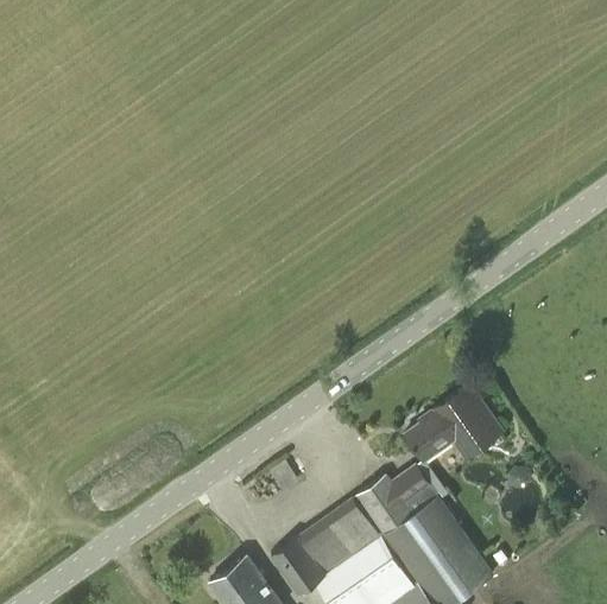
[(467,455),(500,432),(470,387),(421,421),(423,424),(408,433),(427,461),(456,439),(467,455)]
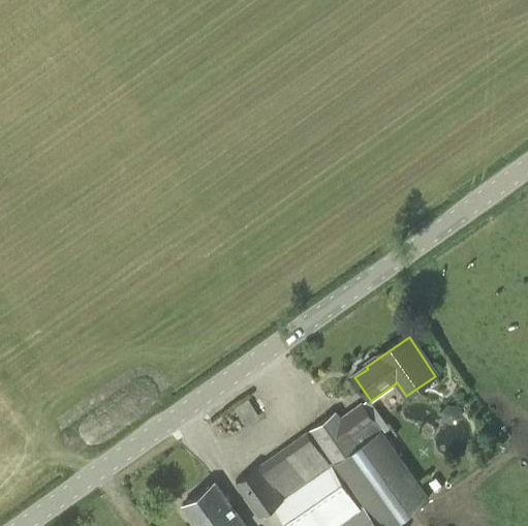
[(336,412),(310,431),(338,471),(378,525),(394,525),(431,500),(384,434),(364,405),(363,403),(341,419),(336,412)]
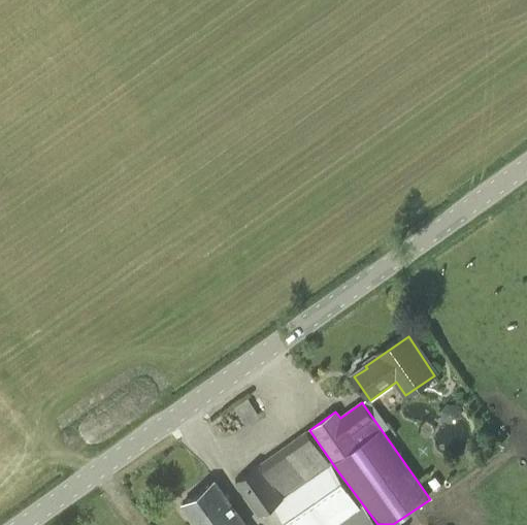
[(238,490),(257,515),(278,499),(292,519),(340,483),(309,439),(238,490)]
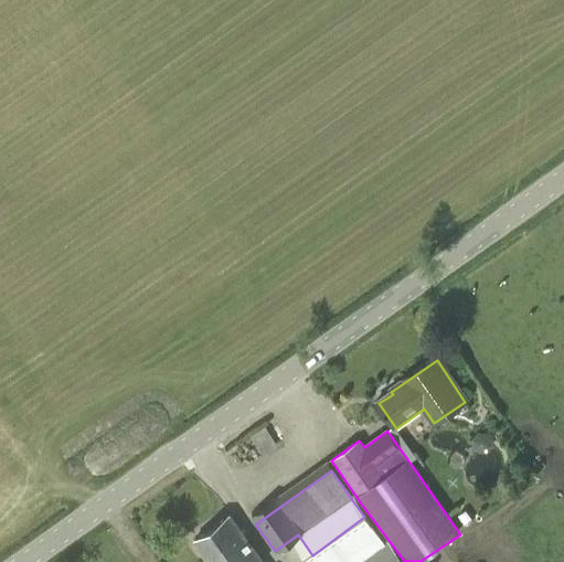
[(261,561),(231,518),(197,541),(211,561),(261,561)]
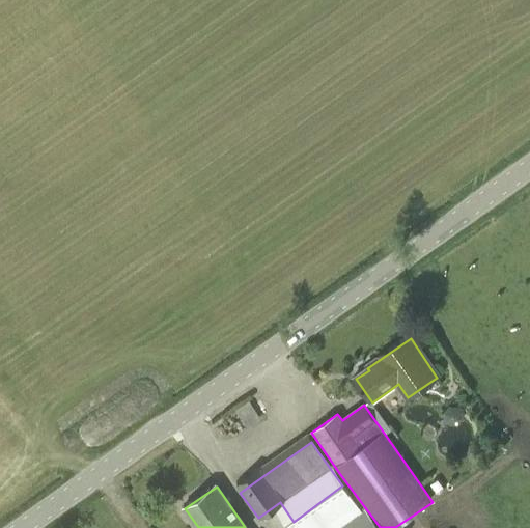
[(372,527),(362,512),(340,527),(372,527)]
